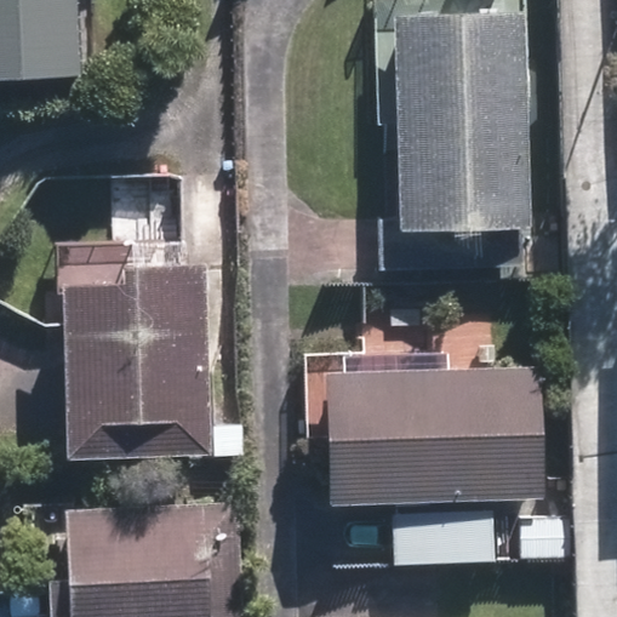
[(66,0),(0,0),(0,75),(70,72),(66,0)]
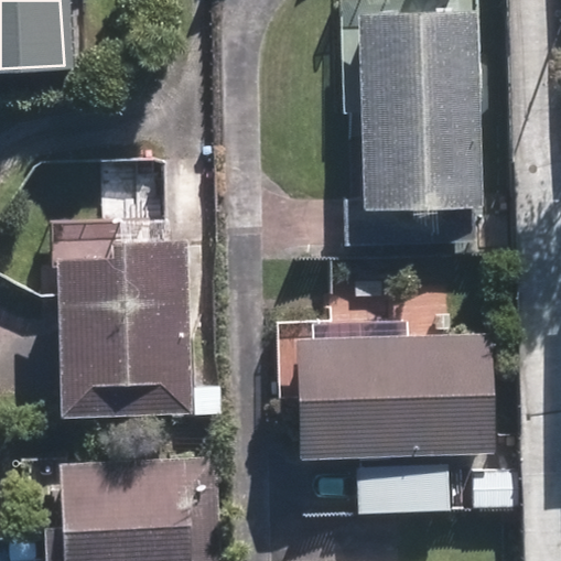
[(483,206),(481,11),(359,13),(363,198),(345,197),(345,245),(478,243),(478,208),(483,206)]
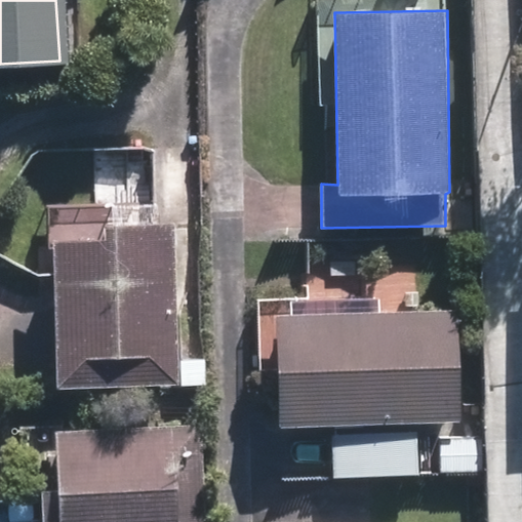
[(198,150),(152,151),(154,209),(199,209),(198,150)]
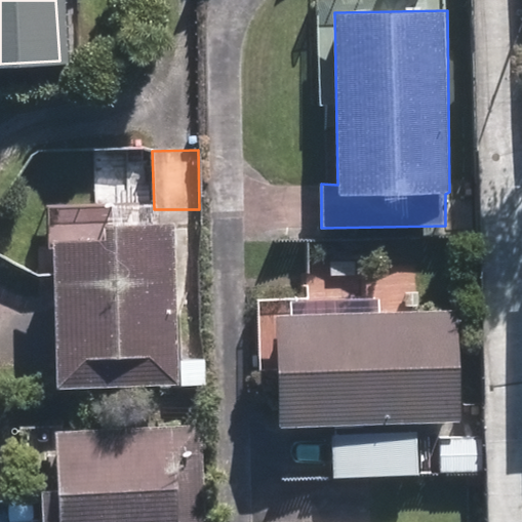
[(475,193),(445,194),(446,227),(476,226),(475,193)]
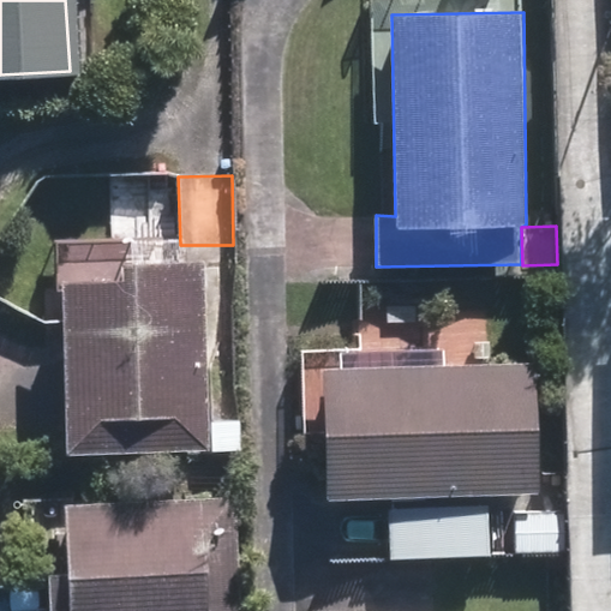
[(63,455),(211,453),(209,262),(120,264),(120,280),(61,281),(63,455)]
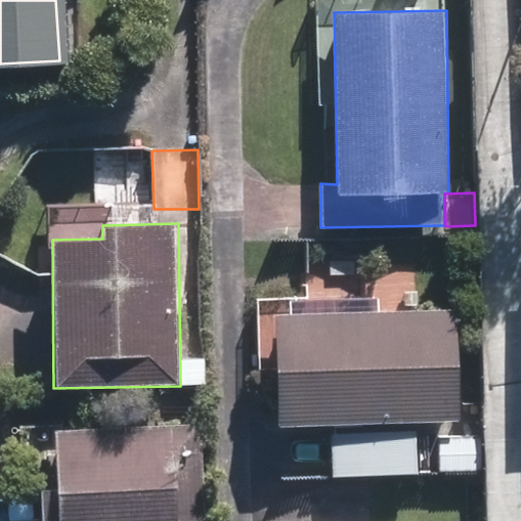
[(277,427),(463,421),(459,308),(273,316),(277,427)]
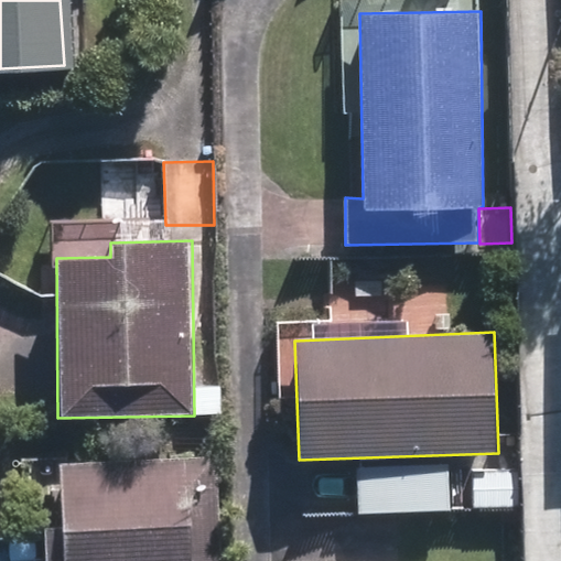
[(224,560),(219,457),(58,463),(61,524),(41,525),(42,560),(224,560)]
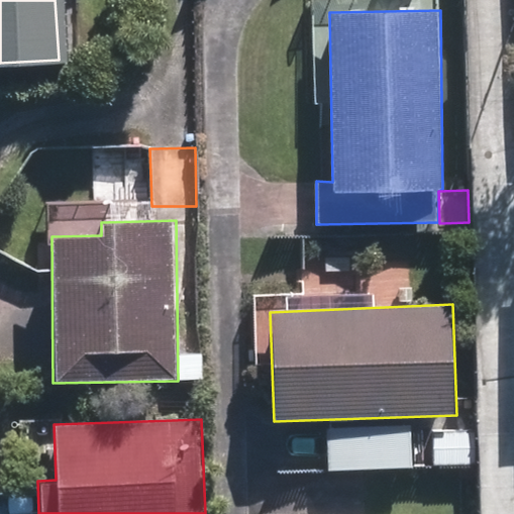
[(416,469),(415,423),(327,428),(328,472),(416,469)]
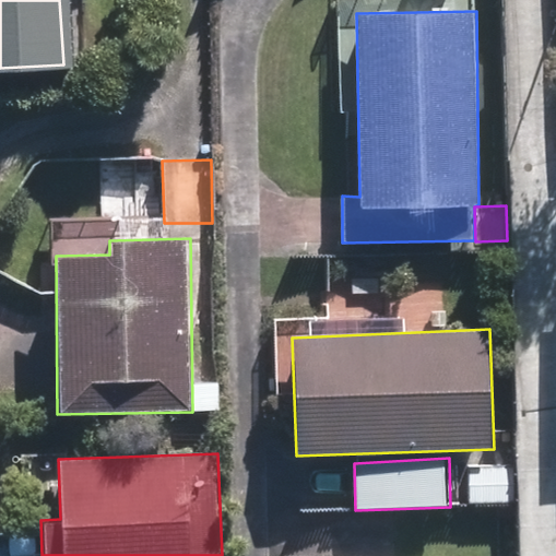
[(508,462),(460,463),(461,497),(509,496),(508,462)]
